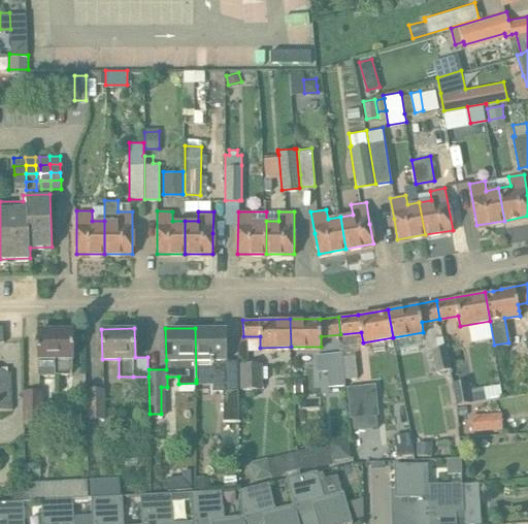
[(223,389),(223,388),(225,388),(225,360),(225,328),(195,328),(196,380),(212,380),(212,389),(223,389)]
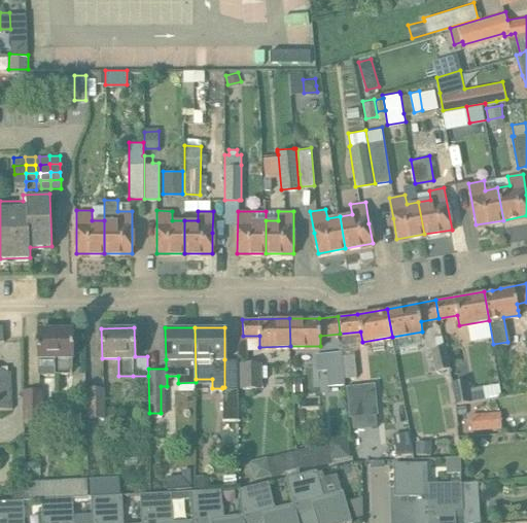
[(72,356),(72,328),(38,328),(38,344),(36,344),(36,347),(38,347),(39,372),(72,372),(72,356)]
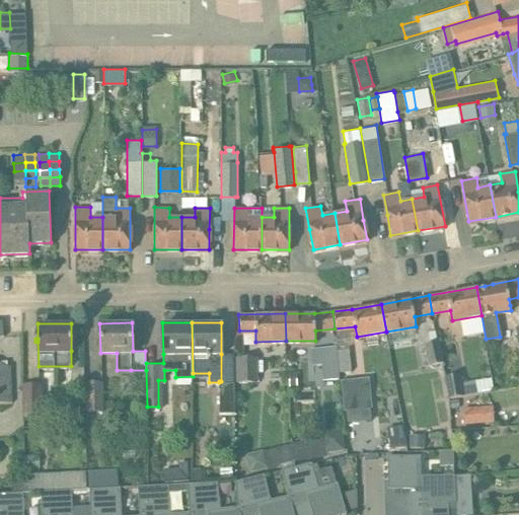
[(441,361),(437,340),(424,343),(429,364),(441,361)]
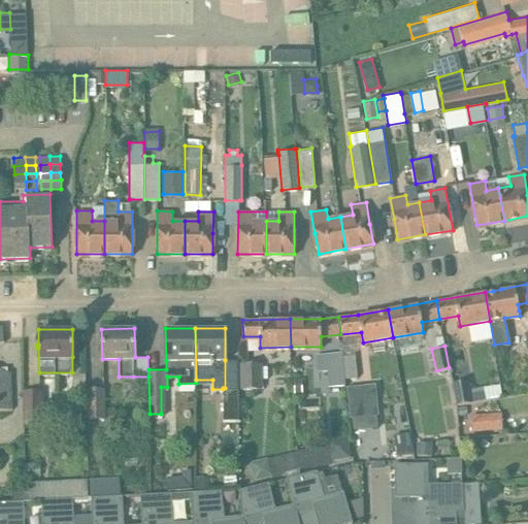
[(330,367),(327,367),(327,369),(328,386),(333,385),(333,389),(339,389),(339,385),(345,385),(344,377),(342,354),(342,350),(329,351),(330,356),(330,367)]
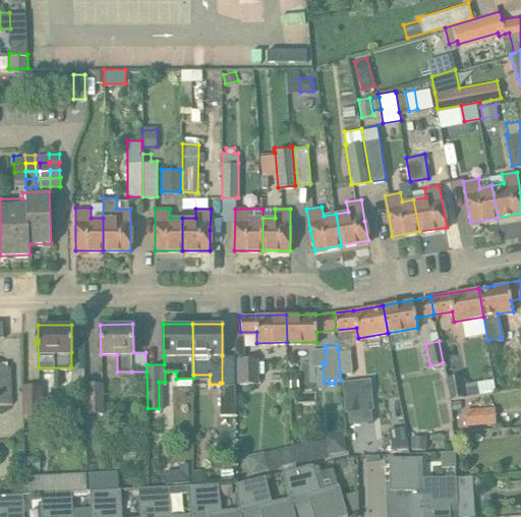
[(350,348),(338,349),(340,371),(348,371),(352,370),(350,348)]
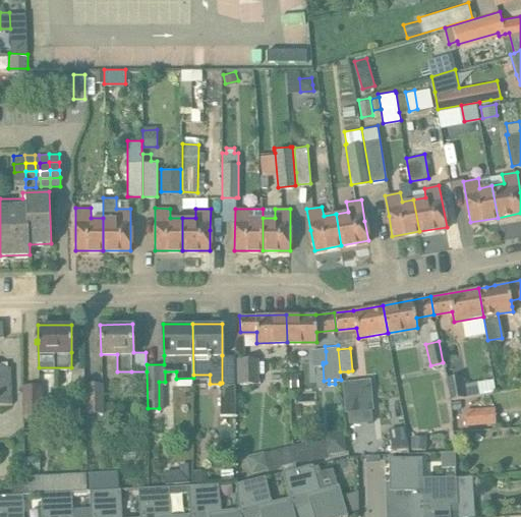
[(244,357),(236,357),(237,382),(258,382),(258,356),(244,357)]
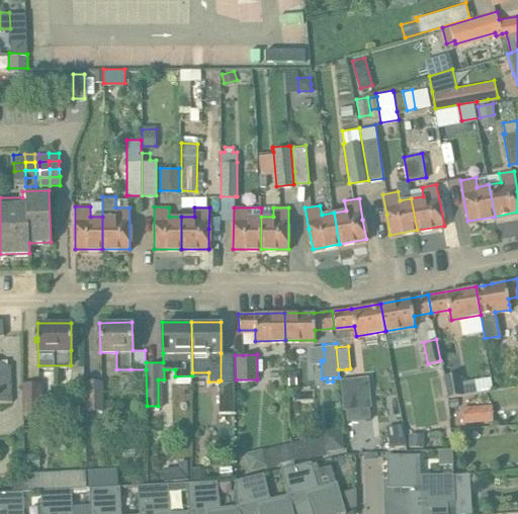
[(0,400),(12,400),(10,363),(0,363),(0,400)]
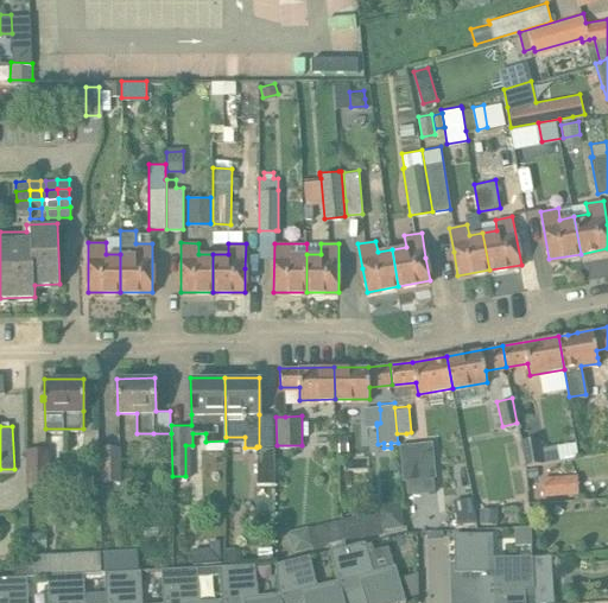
[(538,437),(520,440),(526,464),(543,461),(538,437)]
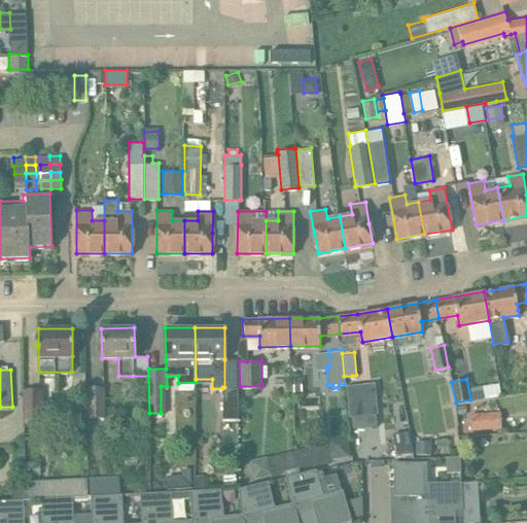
[(375,382),(346,384),(348,415),(377,412),(375,382)]
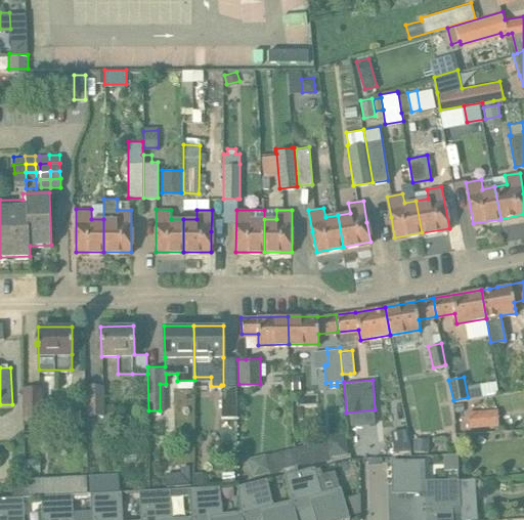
[(480,382),(465,384),(468,397),(482,394),(480,382)]
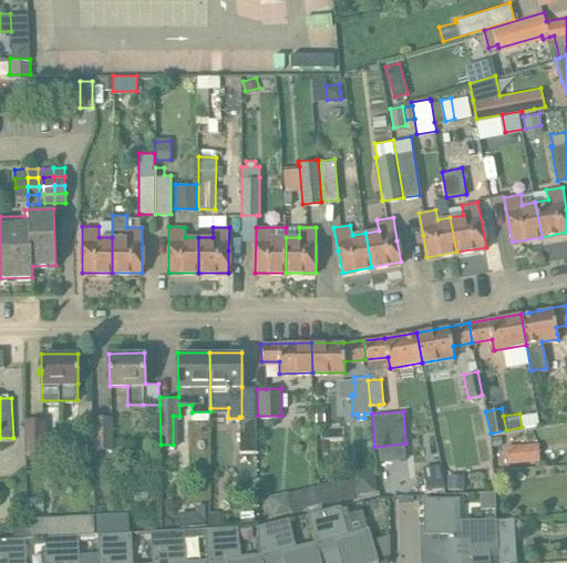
[(113,447),(113,416),(92,416),(93,448),(113,447)]
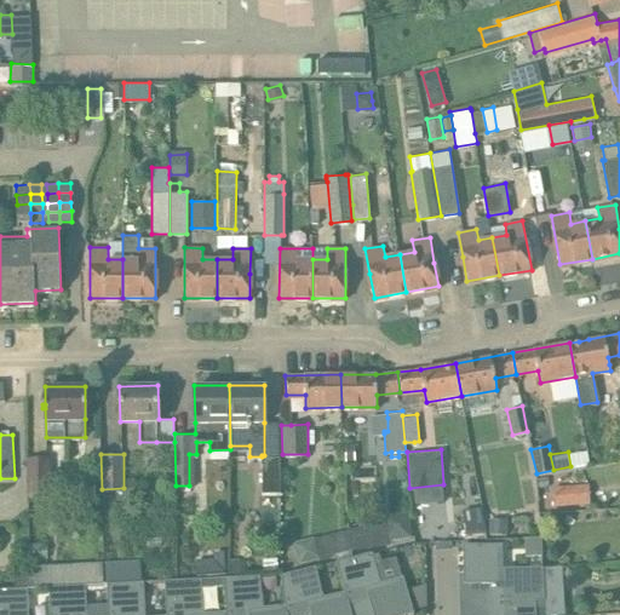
[(280,492),(280,455),(264,455),(262,455),(262,457),(262,492),(280,492)]
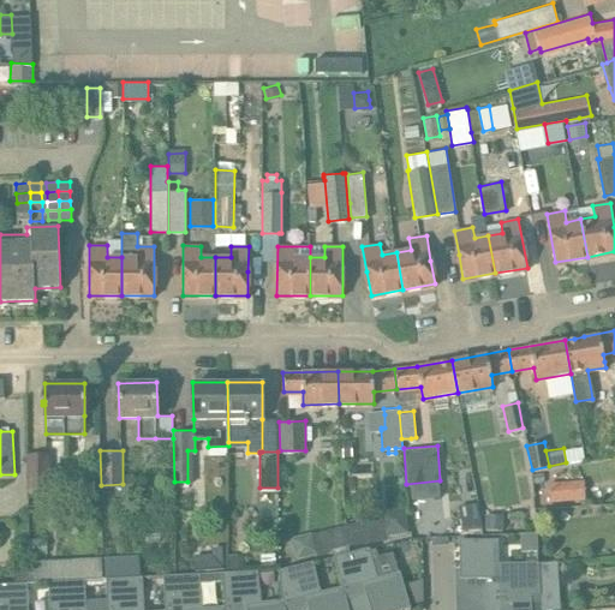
[(47,453),(28,453),(29,491),(48,491),(47,453)]
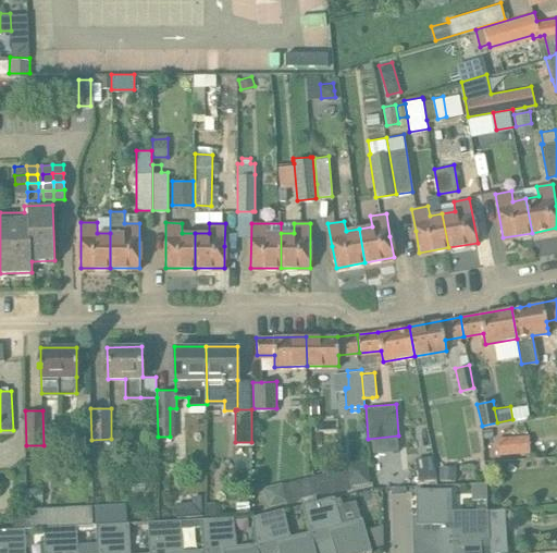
[(515,434),(496,435),(498,452),(516,450),(515,434)]
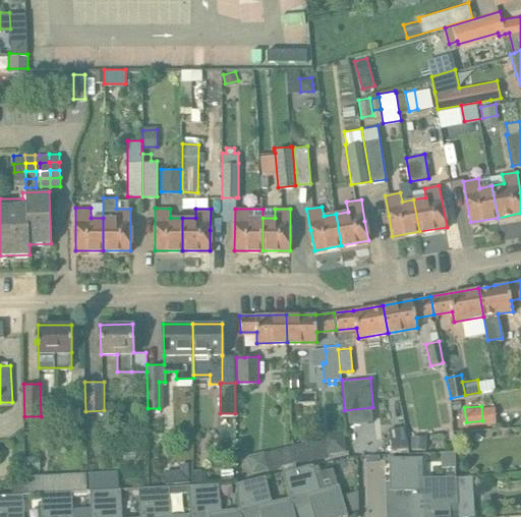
[(405,423),(390,425),(393,448),(408,447),(405,423)]
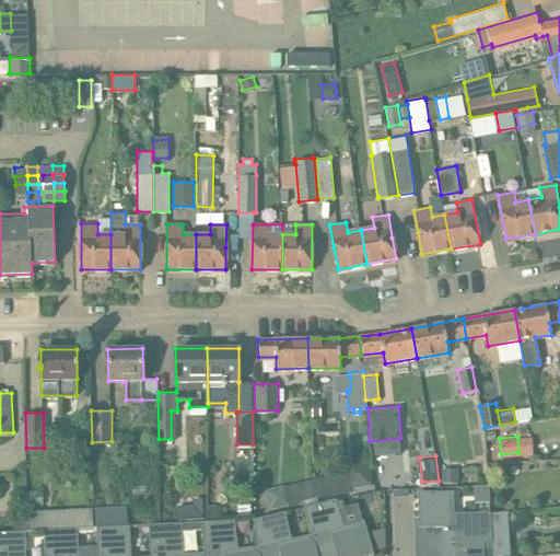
[(442,466),(441,479),(458,481),(458,467),(442,466)]
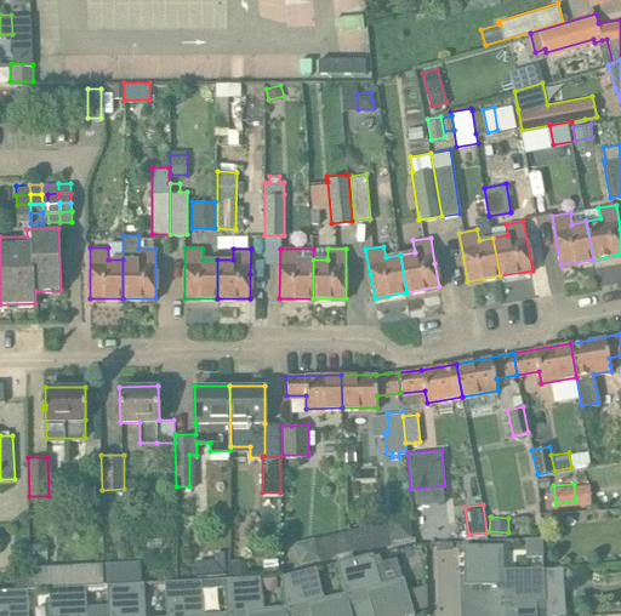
[(315,536),(295,542),(300,563),(322,558),(315,537),(315,536)]
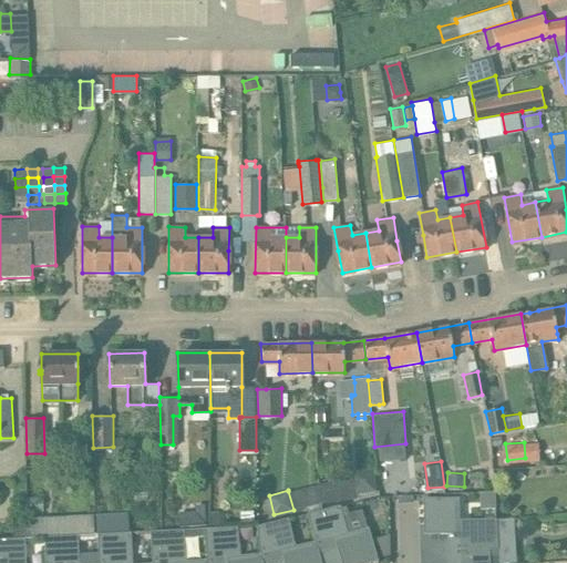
[(447,532),(447,550),(490,548),(498,548),(497,534),(496,517),(460,518),(459,497),(423,497),(423,533),(447,532)]
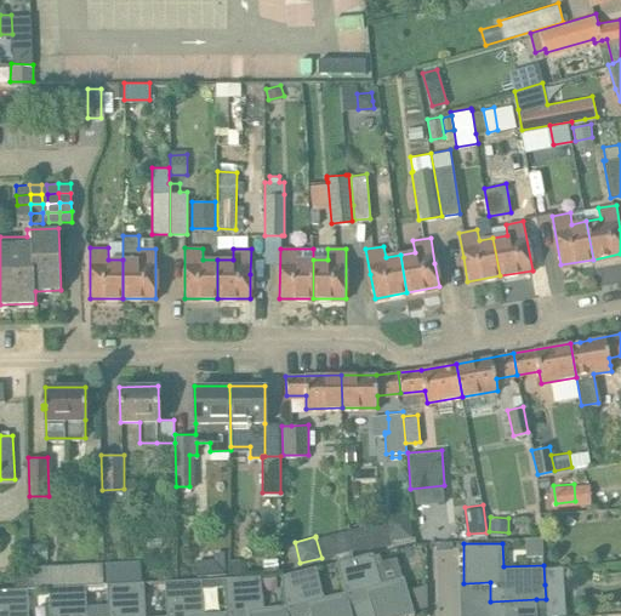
[(372,552),(340,559),(349,604),(369,599),(374,615),(403,615),(414,614),(404,575),(381,581),(372,552)]
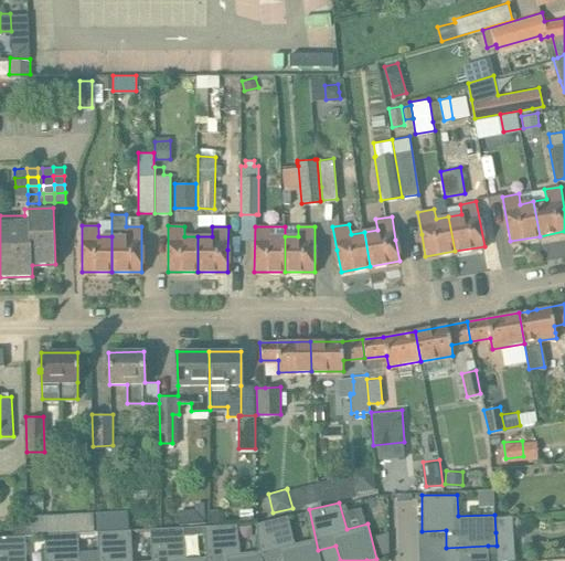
[(224,508),(210,508),(211,522),(224,521),(224,508)]
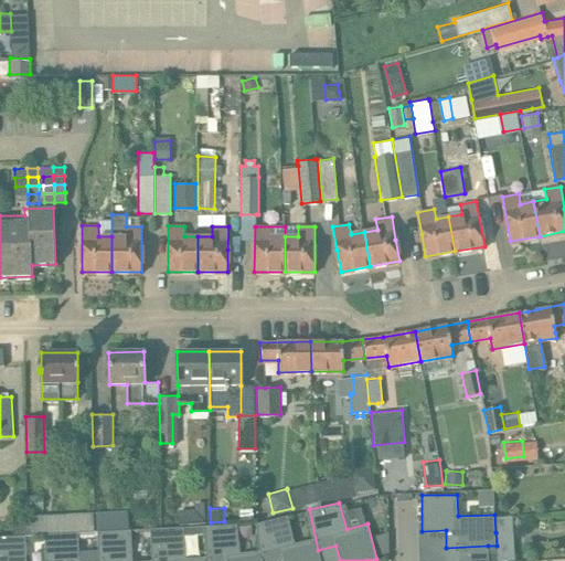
[(127,509),(95,511),(95,516),(95,530),(128,528),(128,515),(127,509)]
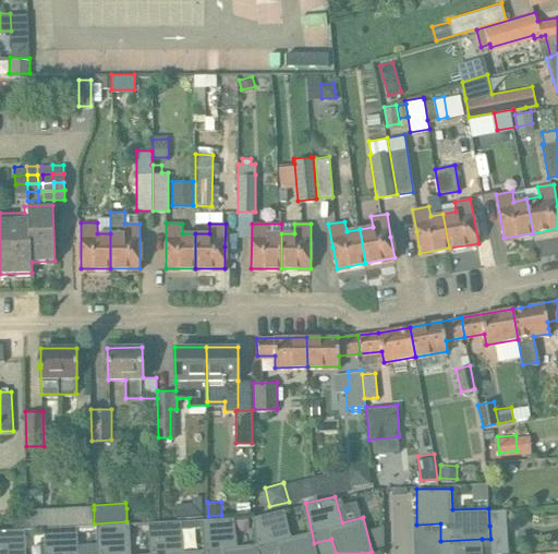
[(26,515),(25,515),(26,527),(94,524),(94,509),(92,509),(92,505),(26,508),(26,515)]
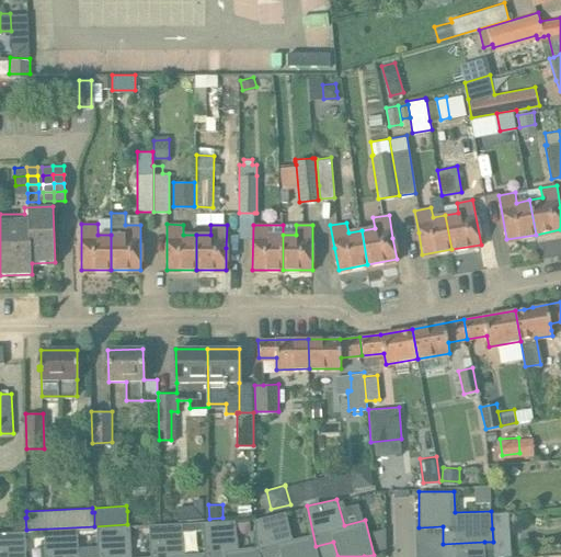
[(267,556),(281,554),(281,556),(317,556),(315,547),(312,534),(292,538),(285,511),(255,519),(259,546),(260,556),(267,556)]
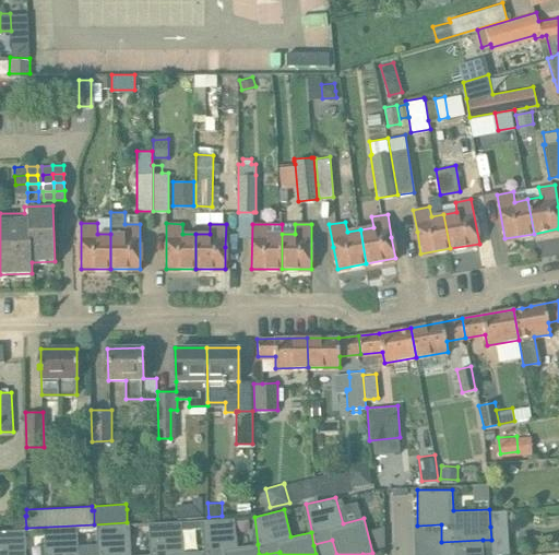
[(506,509),(489,509),(490,527),(507,526),(506,509)]
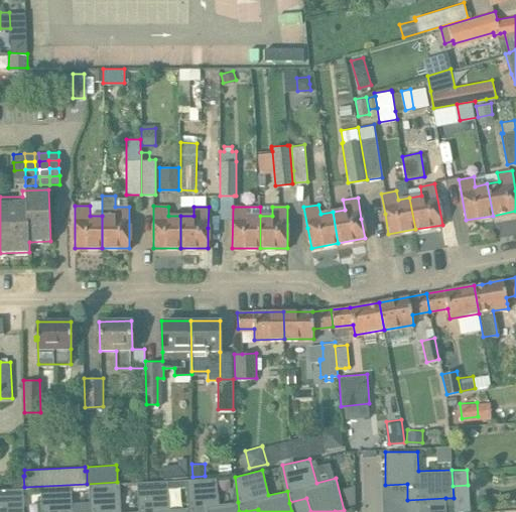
[(23,475),(11,476),(12,488),(24,487),(23,476),(23,475)]
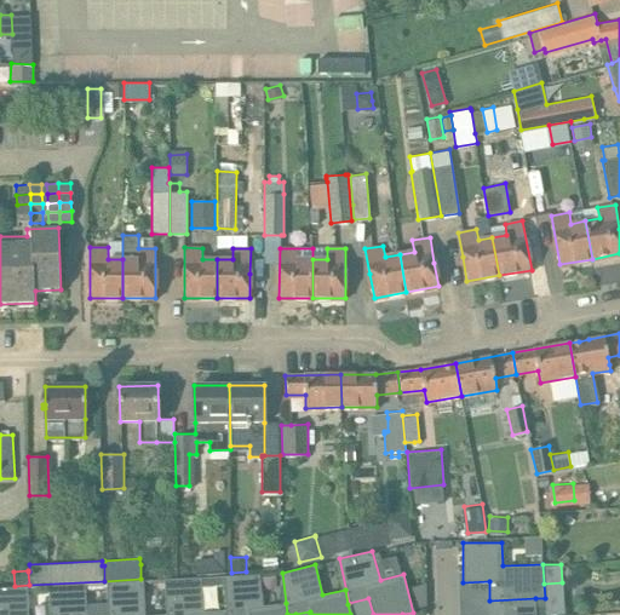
[(227,609),(227,614),(287,614),(286,603),(263,605),(259,574),(224,575),(227,609)]
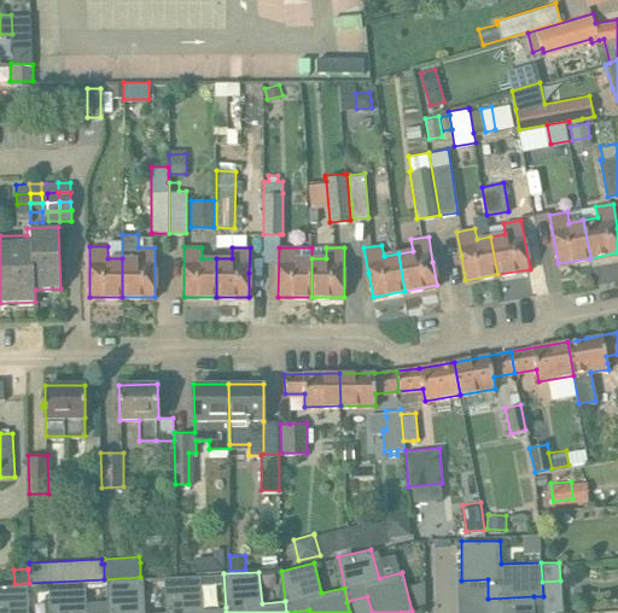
[(167,612),(226,612),(226,607),(203,609),(200,574),(176,576),(165,577),(167,612)]
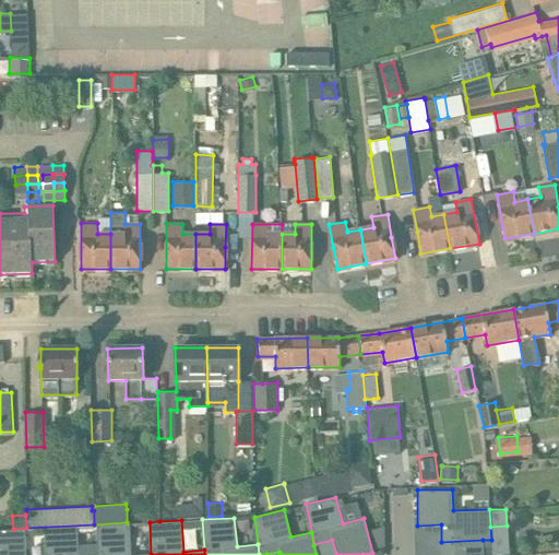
[(98,554),(151,554),(131,554),(129,522),(97,524),(98,554)]
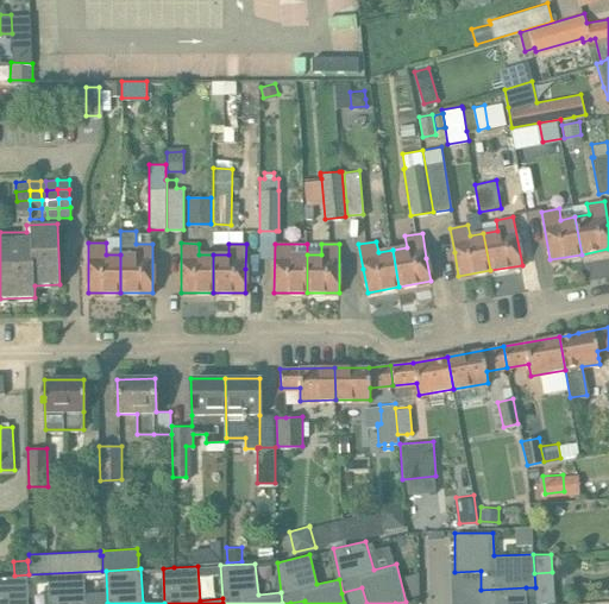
[(85,603),(83,573),(50,574),(51,603),(85,603)]
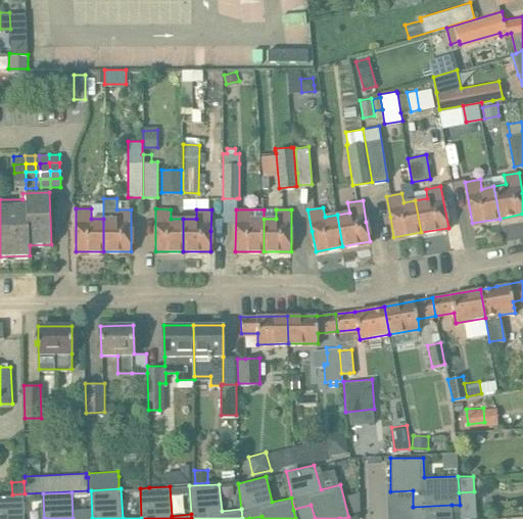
[(24,518),(22,494),(0,494),(0,518),(44,518),(43,493),(42,493),(43,518),(24,518)]
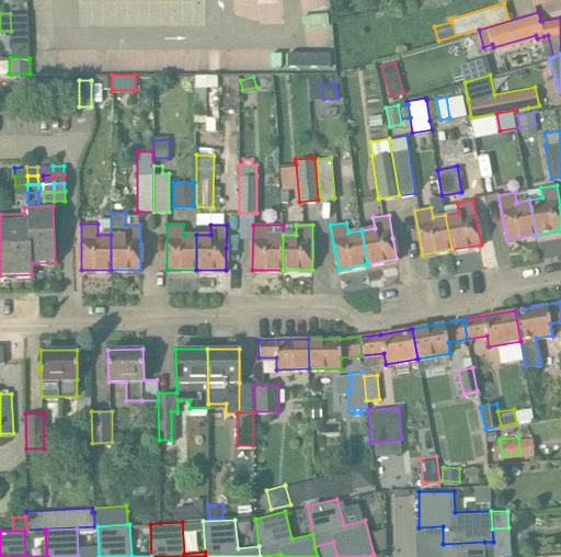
[(484,556),(484,543),(484,542),(443,544),(443,556),(484,556)]
